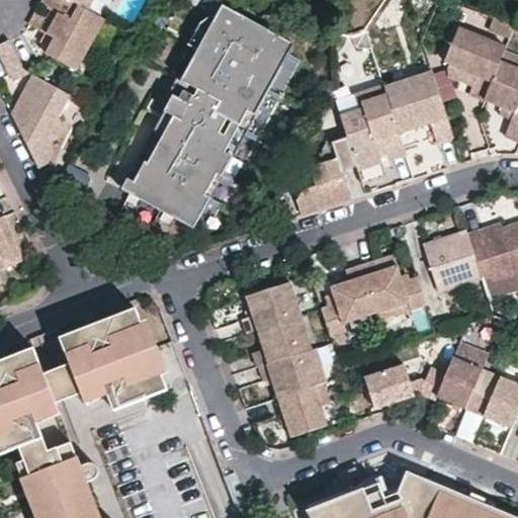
[(29,23),(41,29),(48,33),(57,38),(52,49),(48,56),(77,72),(106,19),(94,12),(86,8),(72,0),(41,0),(39,4),(52,10),(48,17),(35,11),(33,16),(29,23)]
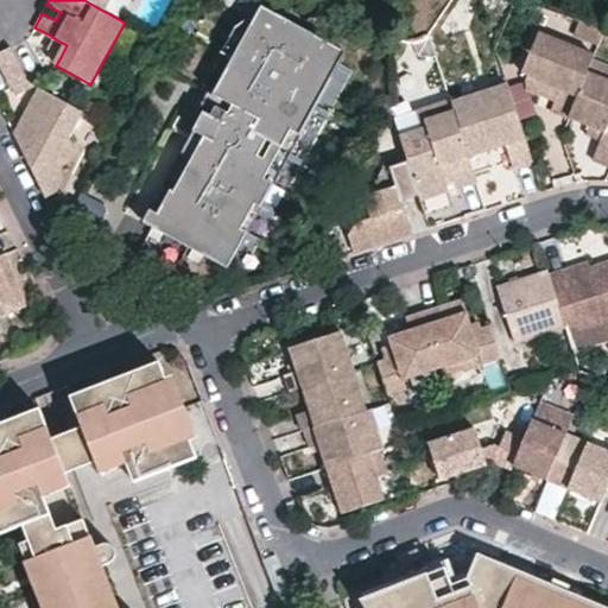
[(111,14),(119,0),(106,0),(101,10),(111,14)]
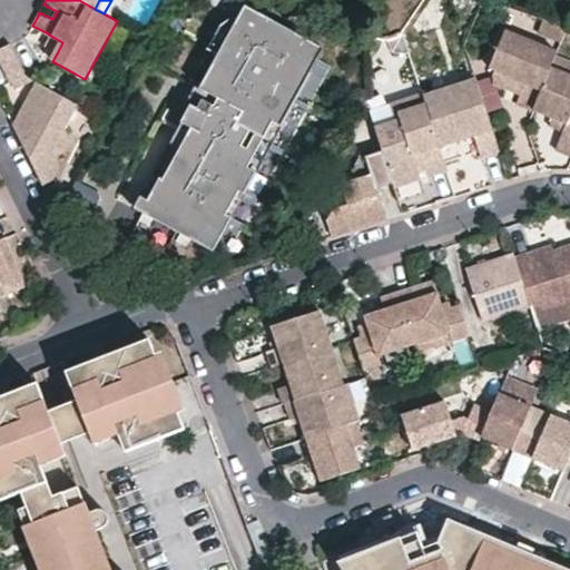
[(268,18),(244,5),(235,19),(216,55),(198,88),(206,91),(189,124),(193,125),(179,149),(185,153),(168,183),(160,177),(153,190),(141,212),(143,213),(153,218),(180,233),(214,251),(232,217),(226,214),(238,190),(244,194),(323,47),(287,28),(268,18)]
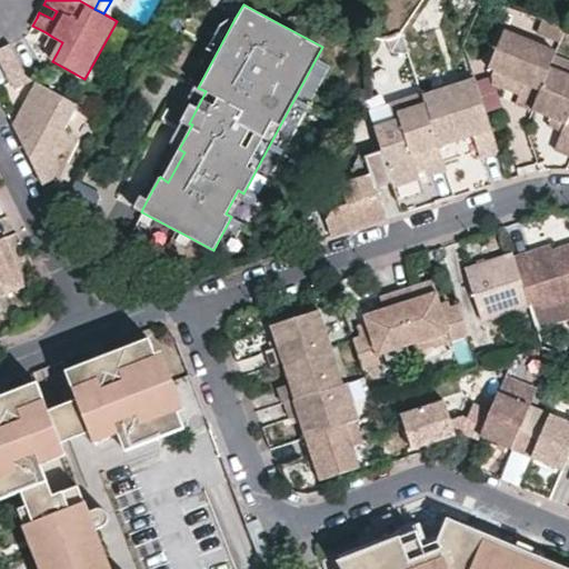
[(269,15),(268,18),(287,28),(289,25),(269,15)]
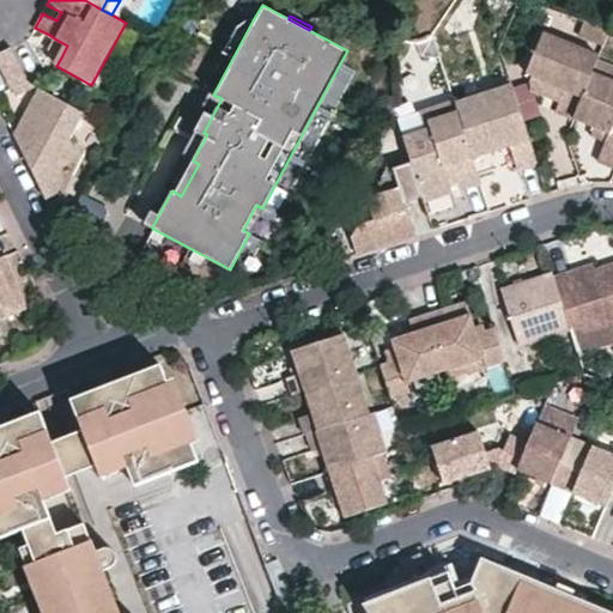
[(235,28),(222,53),(232,59),(253,20),(248,18),(235,28)]
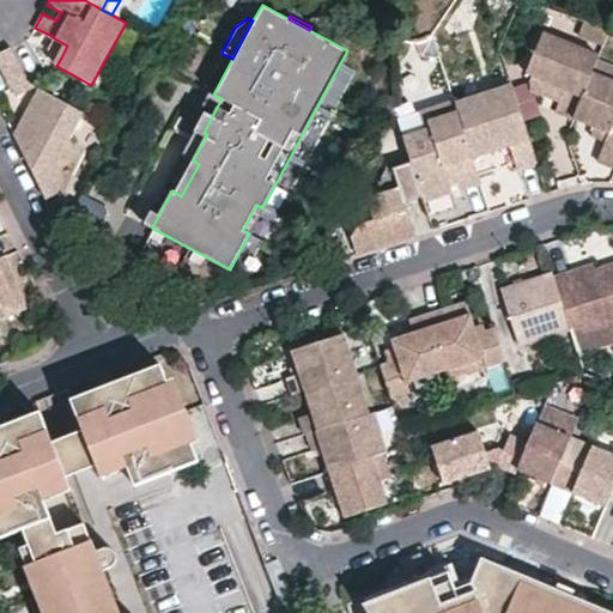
[(601,53),(541,28),(523,72),(530,76),(528,79),(545,86),(546,82),(563,90),(559,99),(577,108),(580,103),(593,71),(599,59),(601,53)]
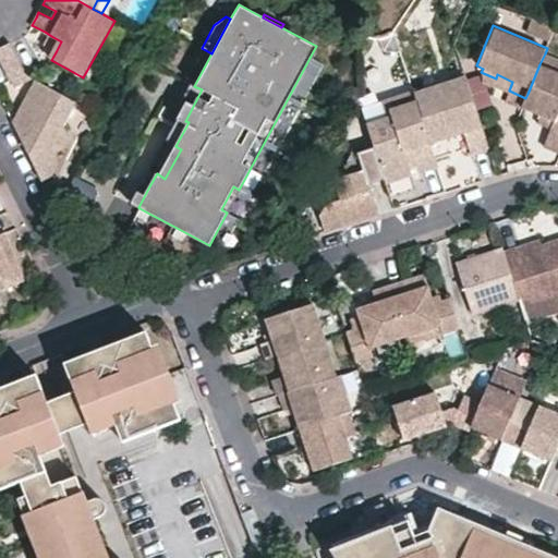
[(46,47),(56,52),(61,41),(51,36),(46,47)]
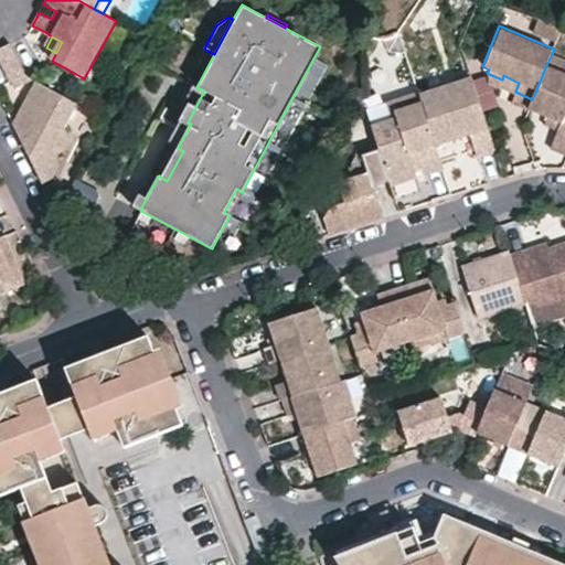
[(25,74),(11,43),(0,48),(0,61),(10,82),(25,74)]
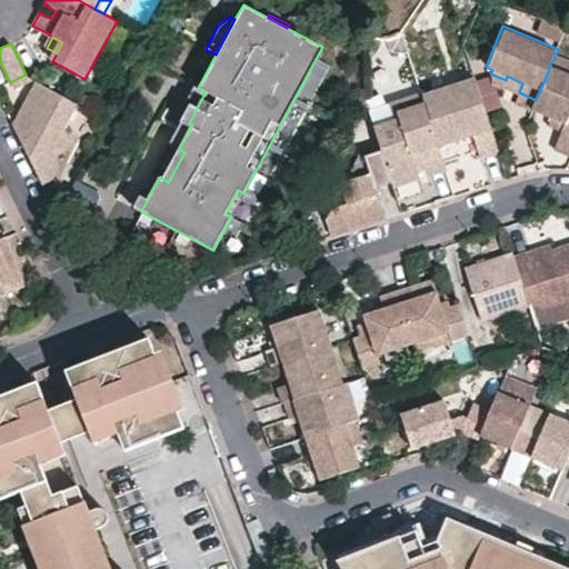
[(568,60),(556,55),(538,96),(536,100),(532,108),(553,117),(555,115),(567,120),(561,131),(553,148),(568,155),(568,60)]
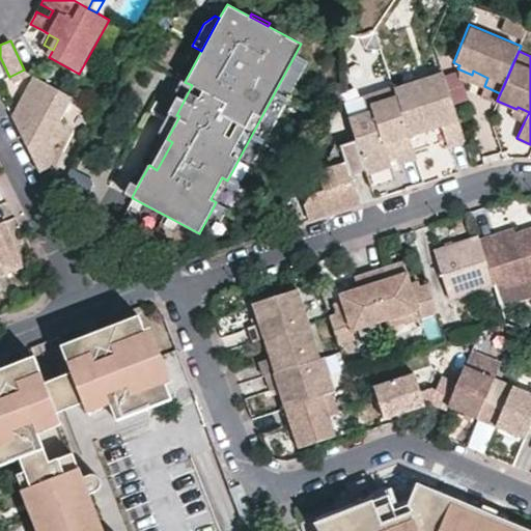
[(465,141),(443,71),(393,85),(409,136),(440,126),(447,146),(465,141)]
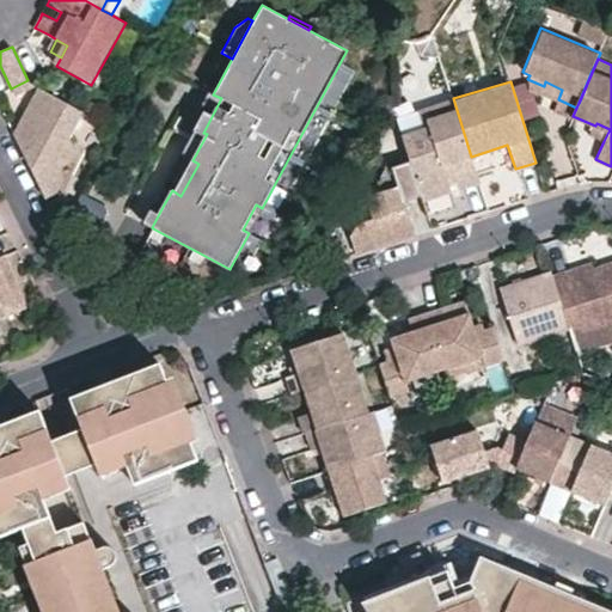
[(562,90),(545,81),(544,86),(540,92),(558,99),(562,90)]
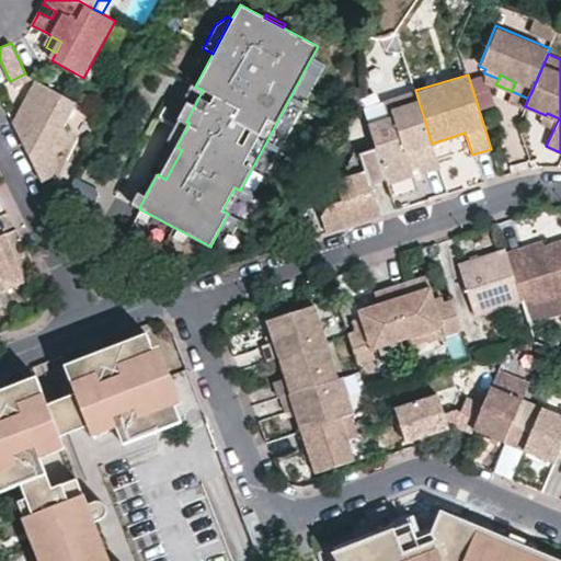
[(79,103),(37,80),(21,111),(31,116),(14,124),(44,184),(55,180),(61,167),(57,157),(70,150),(73,142),(65,129),(79,103)]
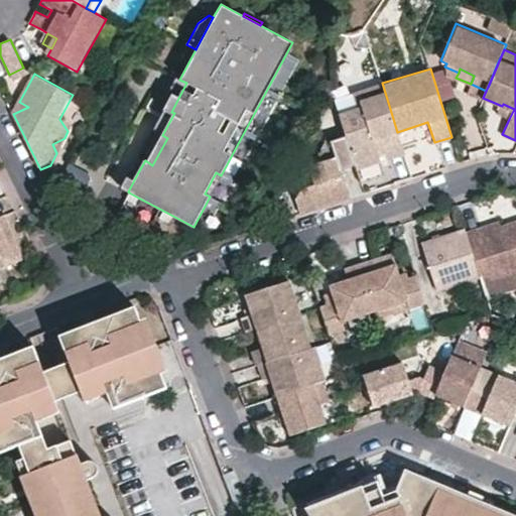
[(186,83),(179,80),(164,108),(171,112),(186,83)]
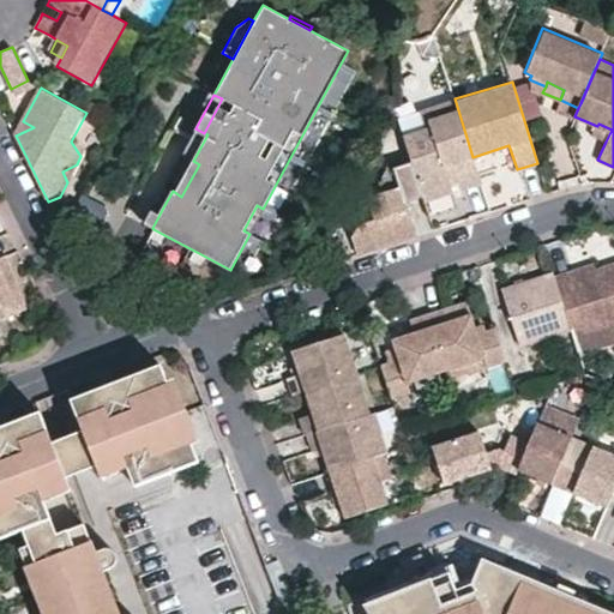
[(473,157),(455,98),(421,109),(427,127),(403,136),(411,161),(422,196),(423,199),(452,191),(449,178),(455,175),(459,188),(481,181),(473,157)]
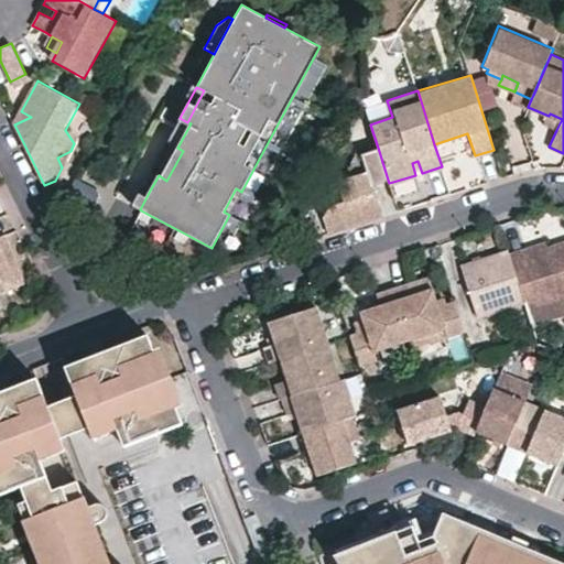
[(31,117),(21,111),(14,125),(31,117)]
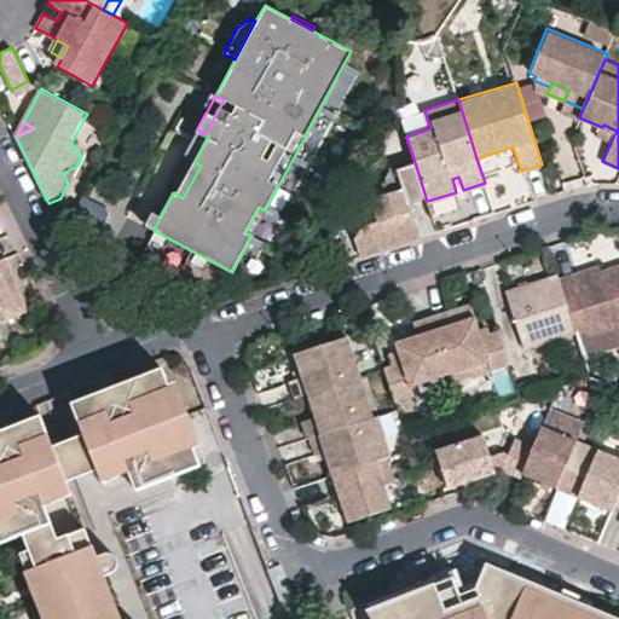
[(617,131),(603,125),(602,127),(597,137),(611,143),(617,131)]
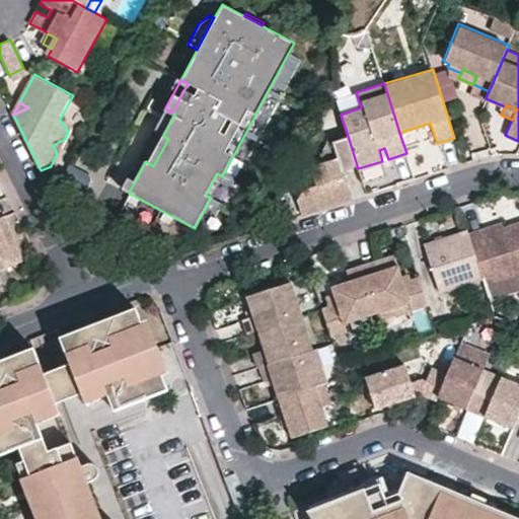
[(165,108),(153,131),(163,136),(175,114),(172,113),(165,108)]
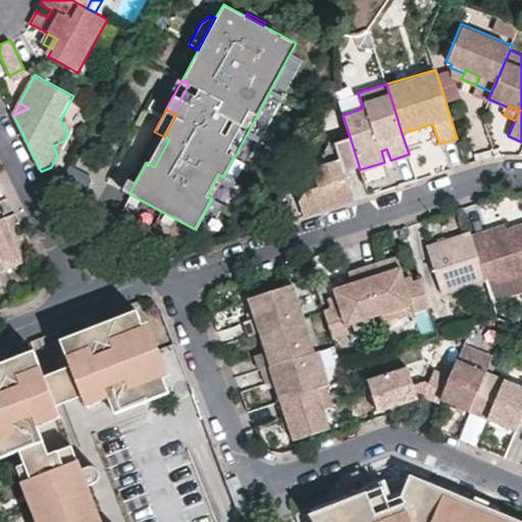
[(154,132),(140,159),(154,167),(169,140),(154,132)]
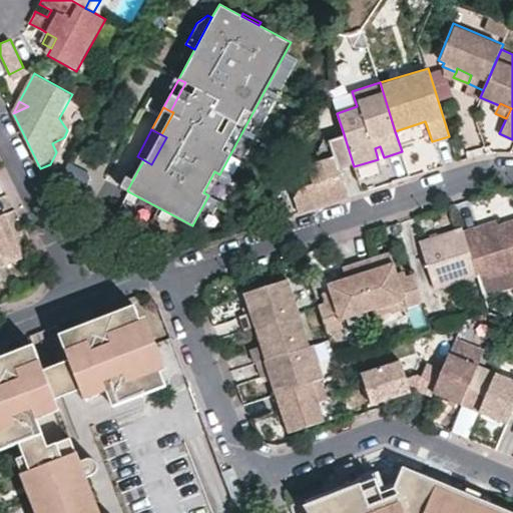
[(353,163),(344,134),(321,141),(308,166),(313,181),(300,186),(294,196),(298,212),(339,198),(347,195),(339,167),(353,163)]
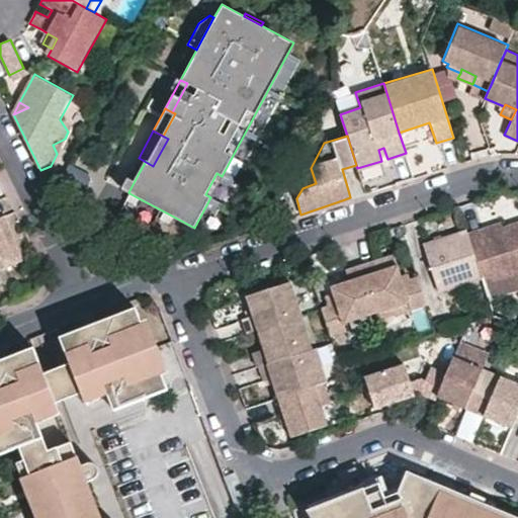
[(387,159),(383,148),(378,150),(381,161),(387,159)]
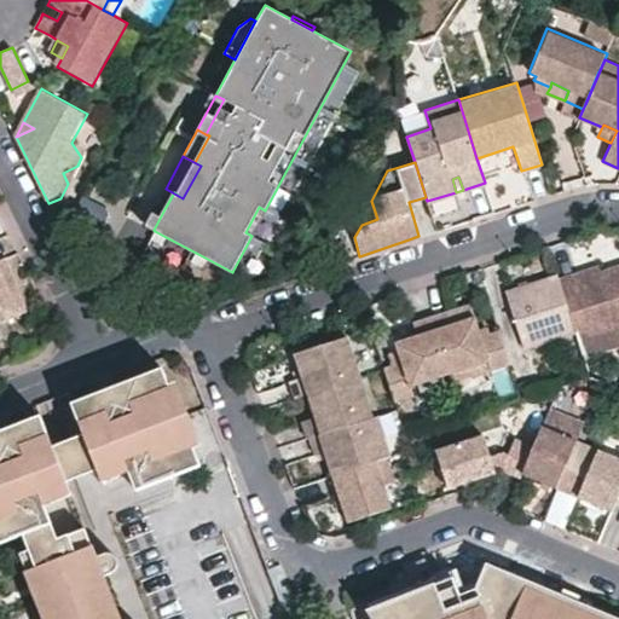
[(111,218),(110,210),(85,197),(67,231),(96,248),(111,218)]
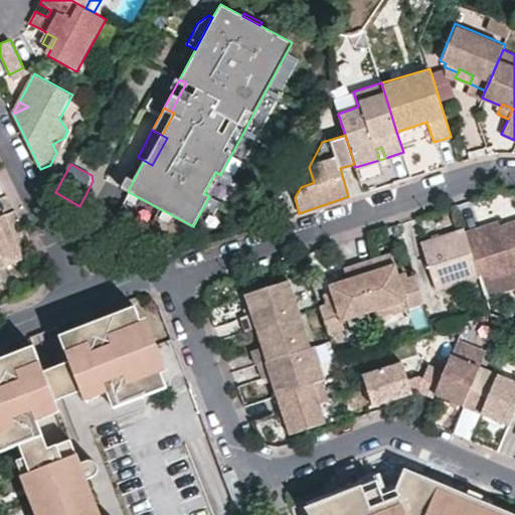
[(128,191),(138,172),(131,169),(121,188),(128,191)]
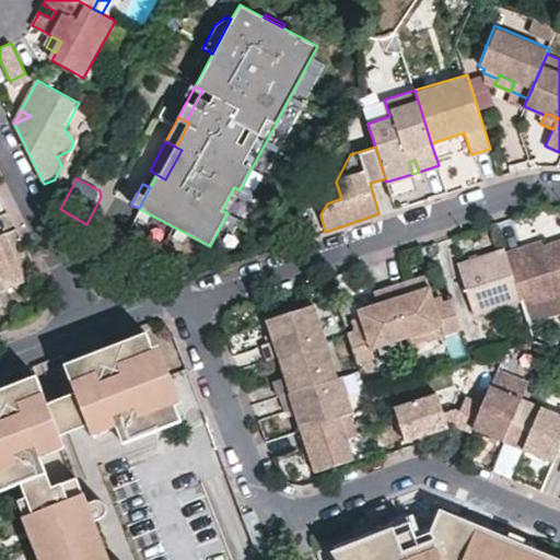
[(228,213),(240,190),(234,187),(222,210),(228,213)]
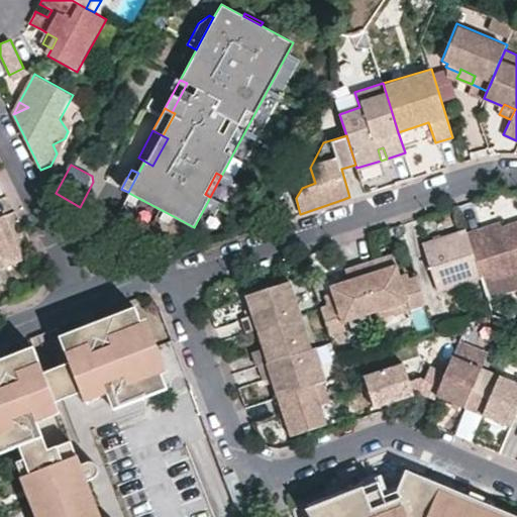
[(134,204),(138,198),(129,193),(125,200),(134,204)]
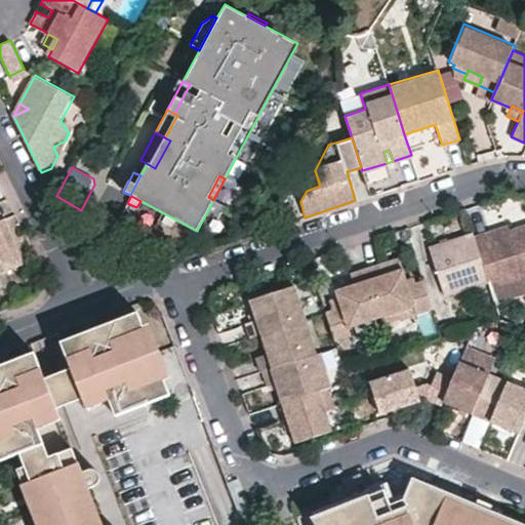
[(172,227),(175,219),(166,214),(162,221),(172,227)]
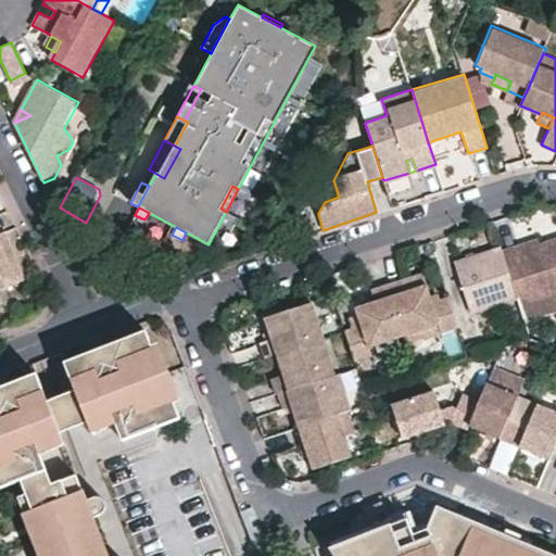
[(4,229),(0,230),(0,239),(0,240),(16,281),(25,278),(4,229)]
